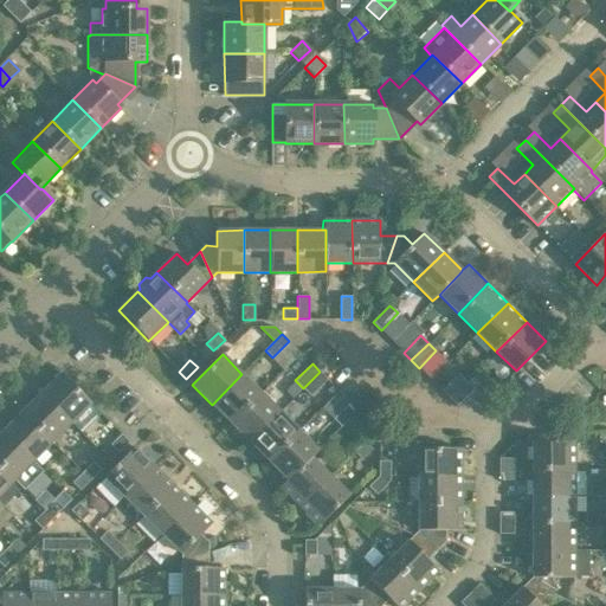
[(320,372),(303,388),(310,395),(327,379),(320,372)]
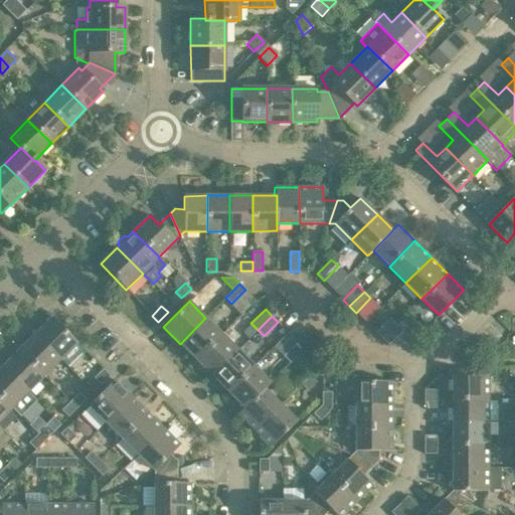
[(34,334),(60,359),(76,343),(51,318),(34,334)]
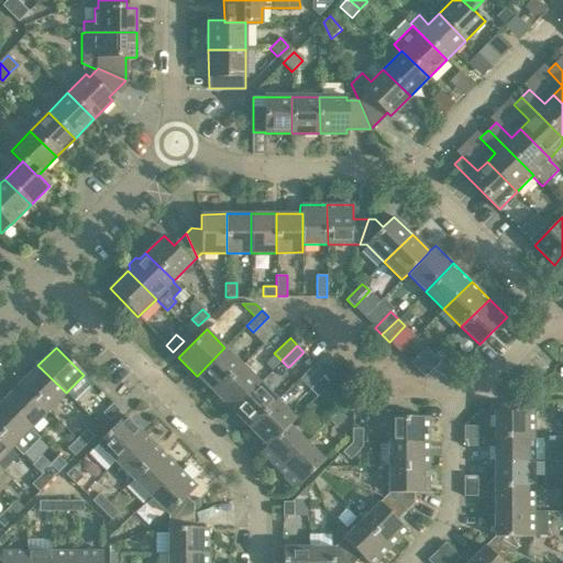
[(242,365),(224,348),(197,376),(214,394),(242,365)]
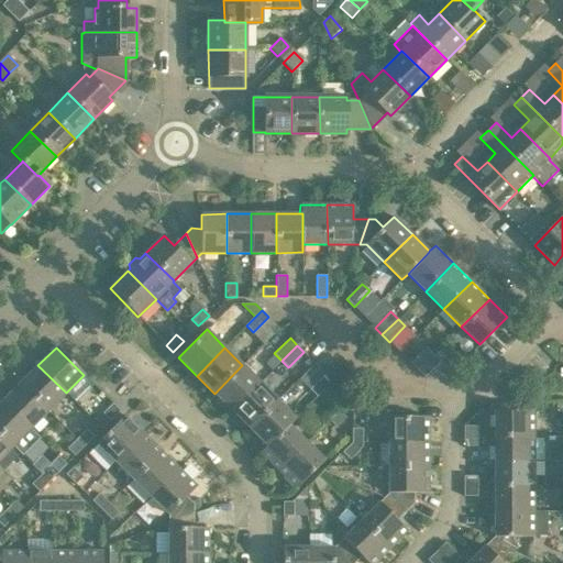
[(418,371),(433,355),(426,348),(410,363),(418,371)]
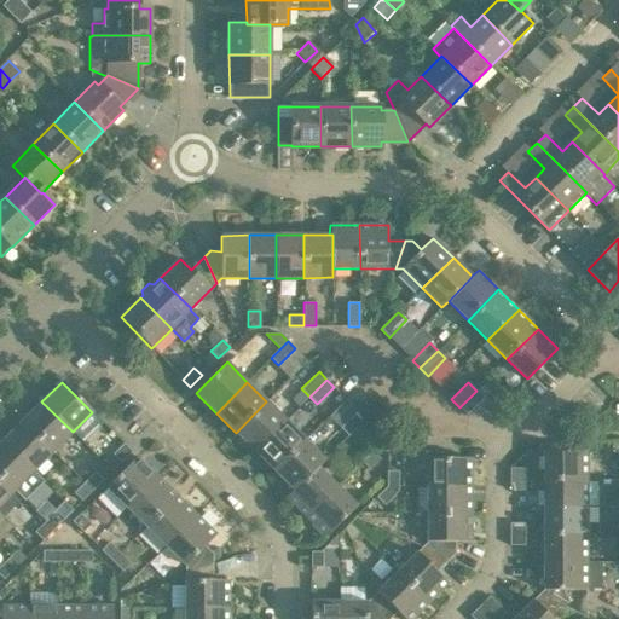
[(476,391),(460,408),(467,415),(484,398),(476,391)]
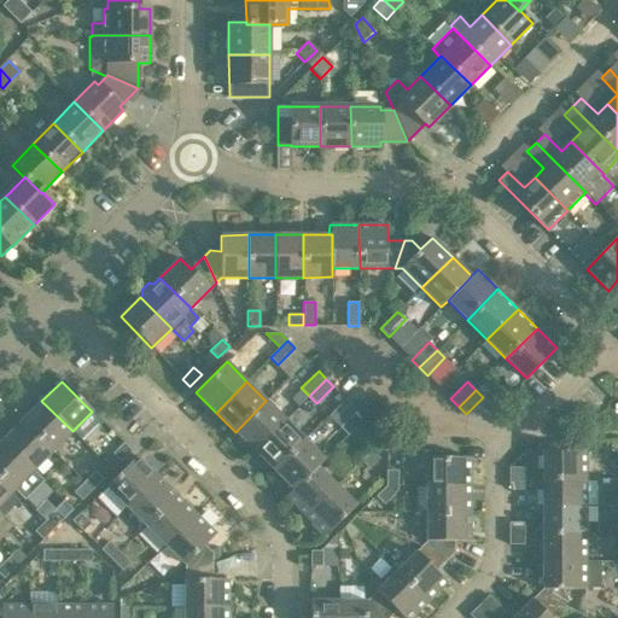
[(53,452),(73,431),(41,401),(22,420),(53,452)]
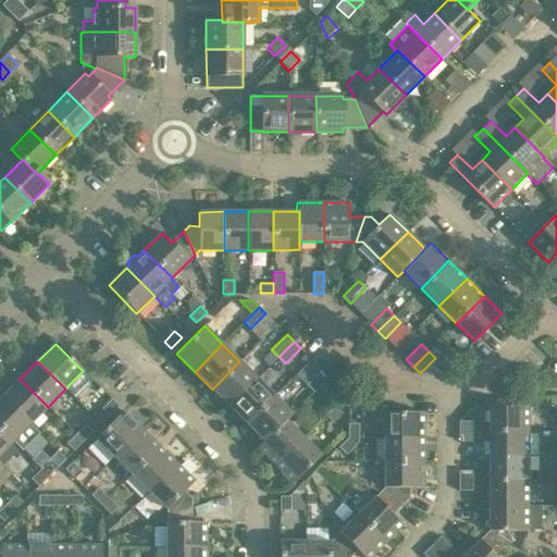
[(257,379),(239,361),(212,390),(230,407),(257,379)]
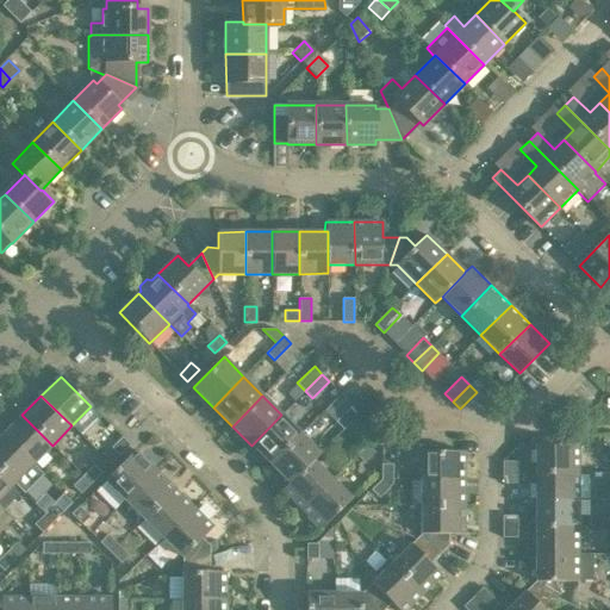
[(343,429),(349,423),(360,412),(353,405),(335,422),(343,429)]
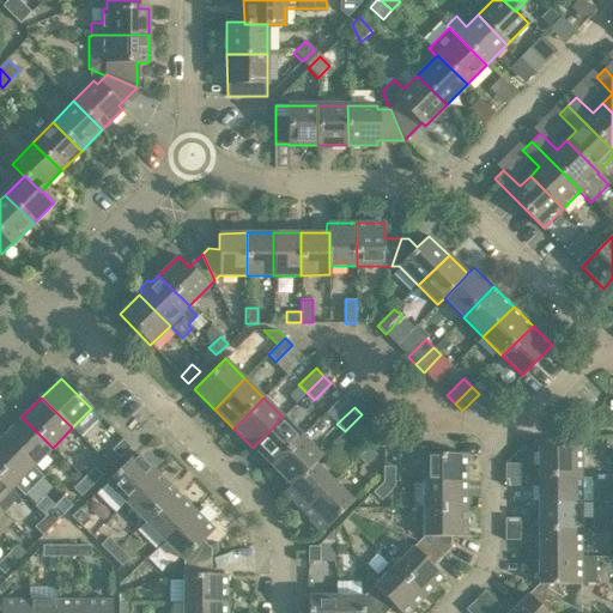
[(362,414),(351,425),(359,434),(370,423),(362,414)]
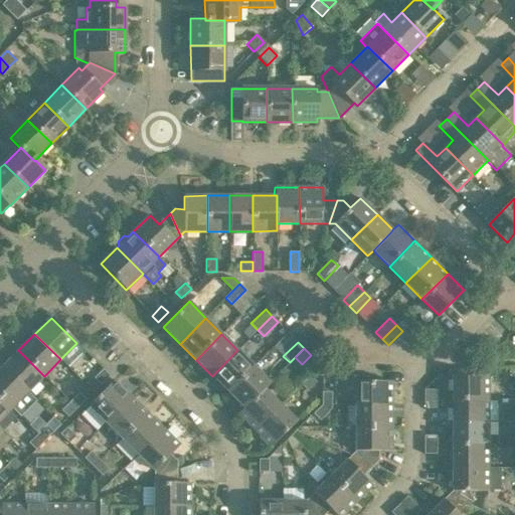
[(18,350),(2,367),(27,392),(44,376),(18,350)]
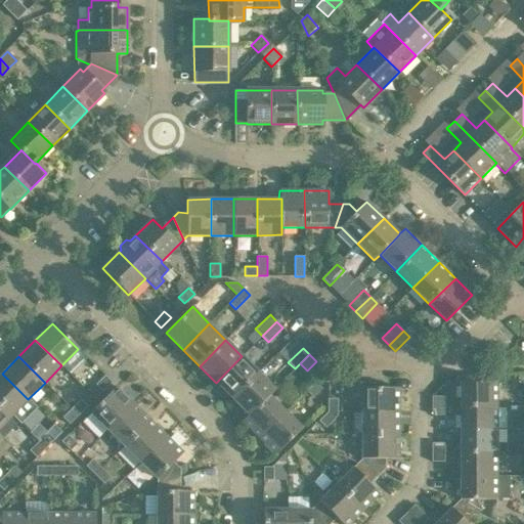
[(258,373),(242,356),(216,383),(232,399),(258,373)]
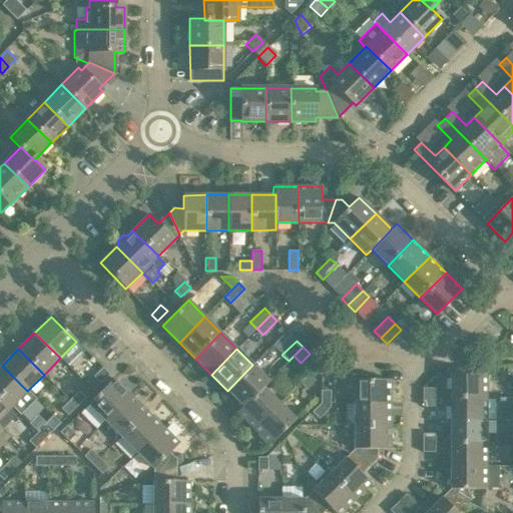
[(252,365),(227,391),(242,406),(243,407),(264,386),(265,387),(270,382),(252,365)]
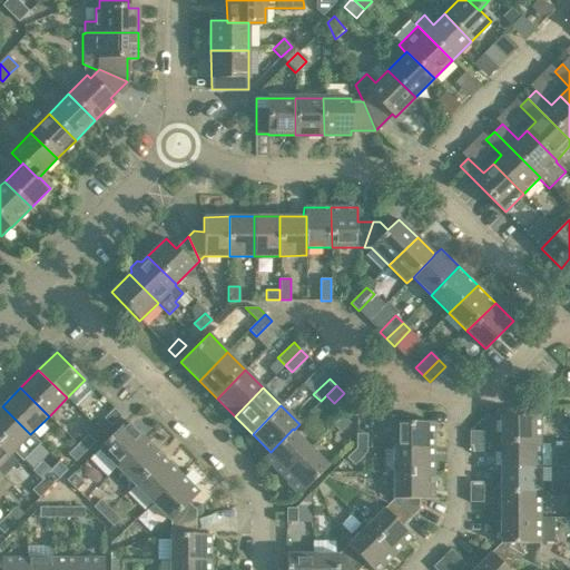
[(2,406),(0,408),(0,440),(12,452),(30,434),(2,406)]
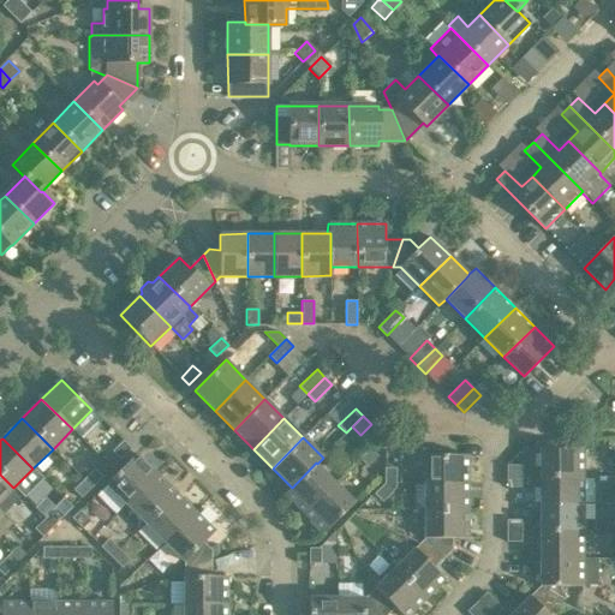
[(131,448),(123,441),(112,452),(120,459),(131,448)]
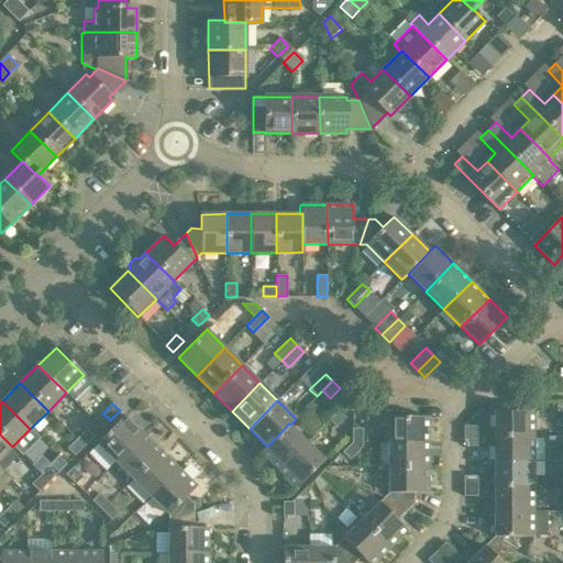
[(337,428),(345,418),(339,410),(329,420),(337,428)]
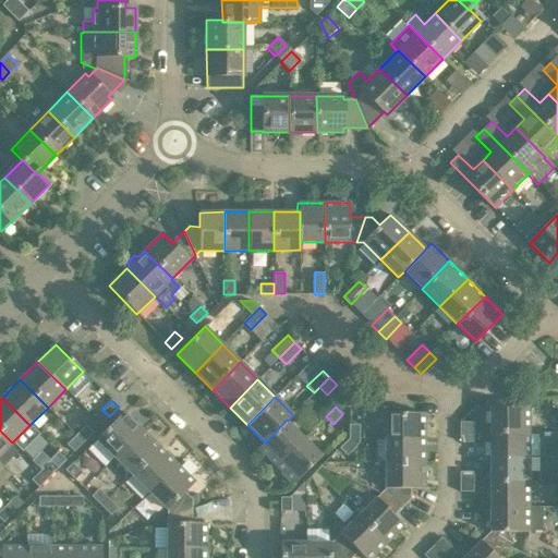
[(489,407),(489,433),(529,433),(529,407),(489,407)]
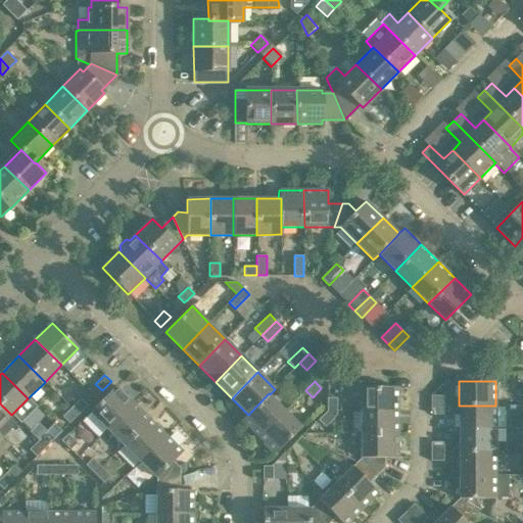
[(98,436),(106,428),(132,402),(115,386),(90,413),(82,420),(98,436)]
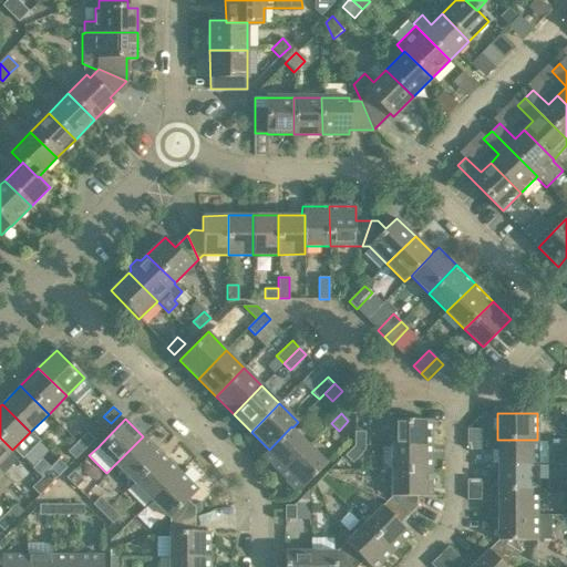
[(391,445),(431,445),(431,420),(391,419),(391,445)]
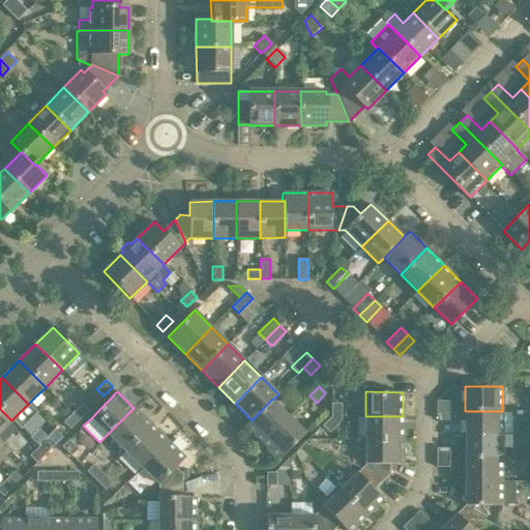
[(283,409),(273,400),(272,399),(252,420),(251,419),(244,425),(262,443),(289,415),(283,409)]
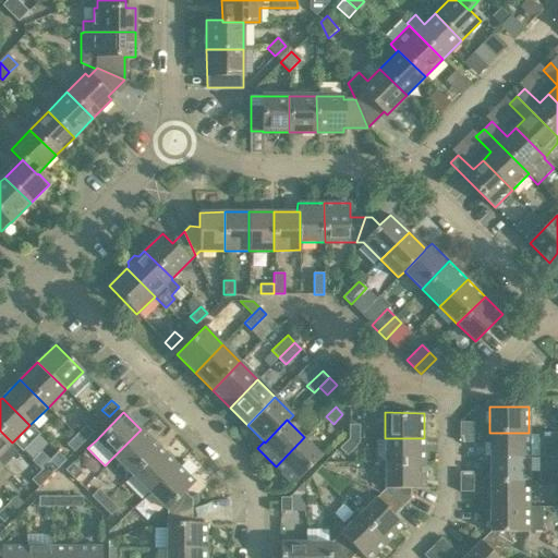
[(459,433),(473,433),(473,422),(459,422),(459,433)]
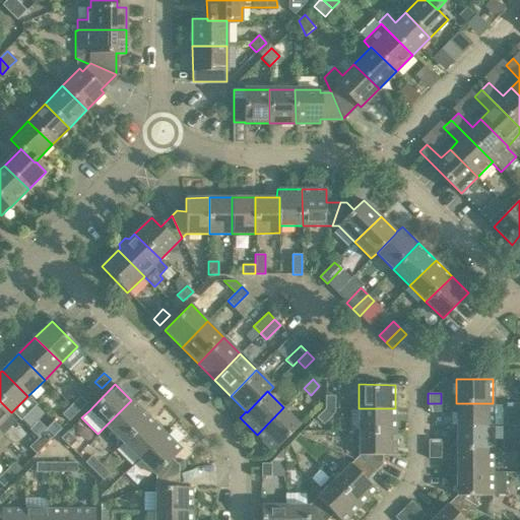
[(70,405),(77,412),(85,403),(79,396),(70,405)]
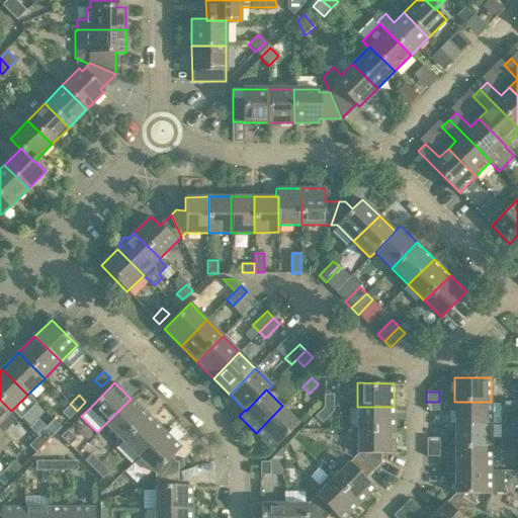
[(324,407),(333,407),(333,395),(324,395),(324,407)]
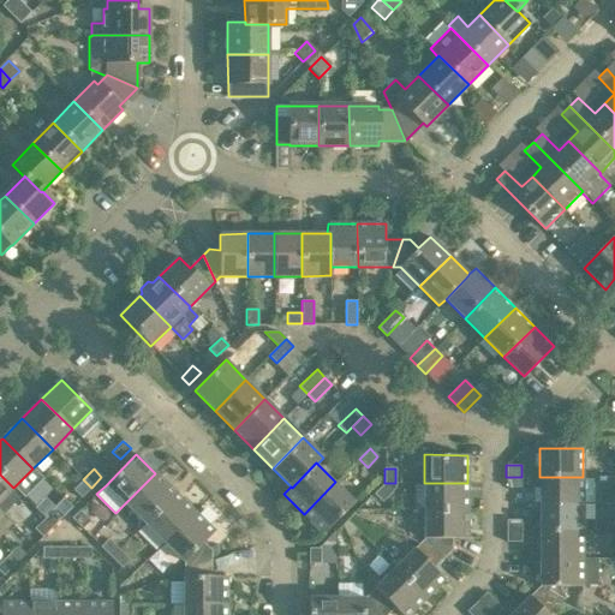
[(125,503),(144,523),(174,493),(155,473),(125,503)]
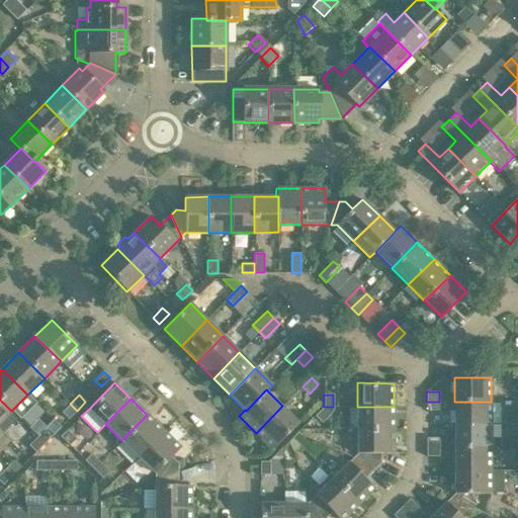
[(0,422),(11,411),(0,400),(0,422)]
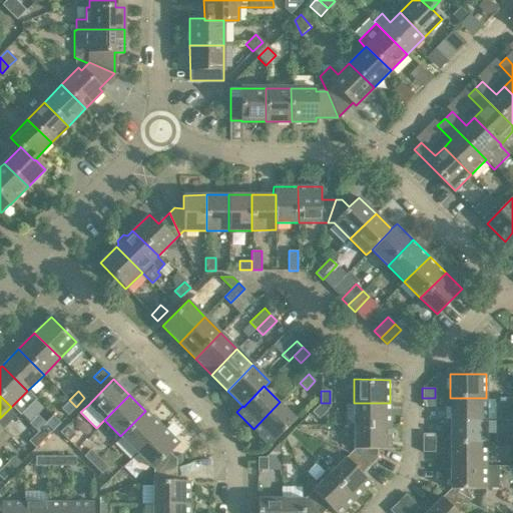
[(435,398),(422,398),(422,407),(435,407),(435,398)]
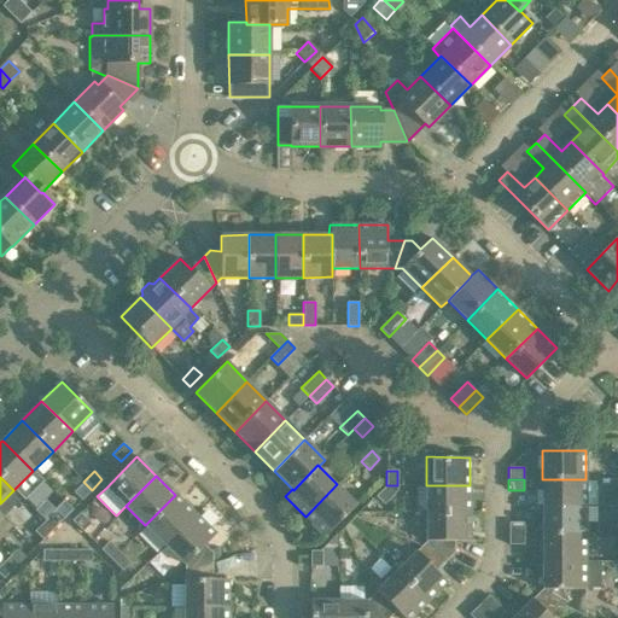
[(542,479),(542,506),(586,506),(586,479),(542,479)]
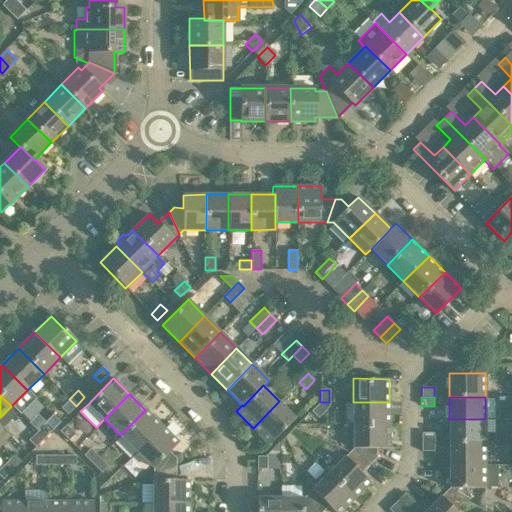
[(76,406),(69,399),(60,407),(67,414),(76,406)]
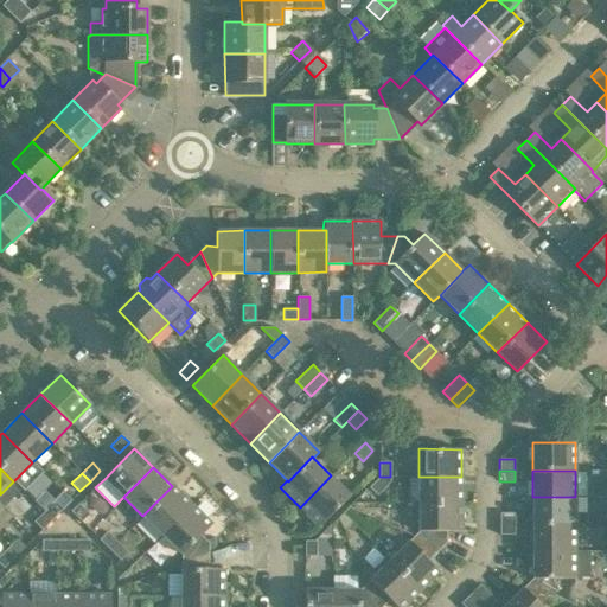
[(331,475),(300,508),(320,526),(351,496),(331,475)]
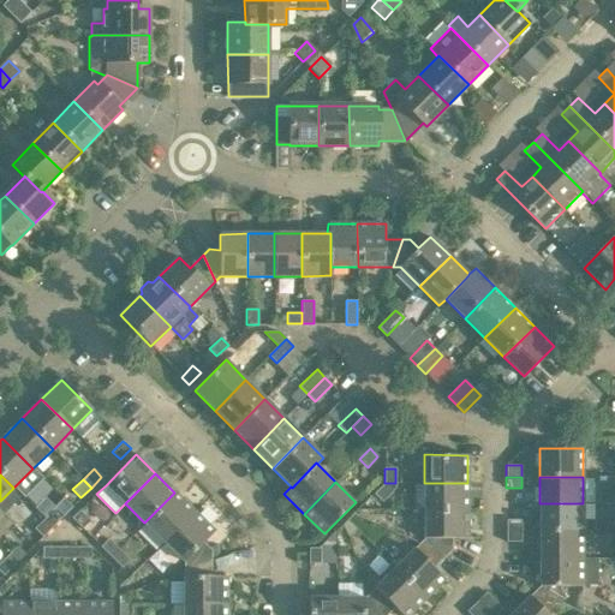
[(395,483),(384,483),(374,494),(382,502),(395,488),(395,483)]
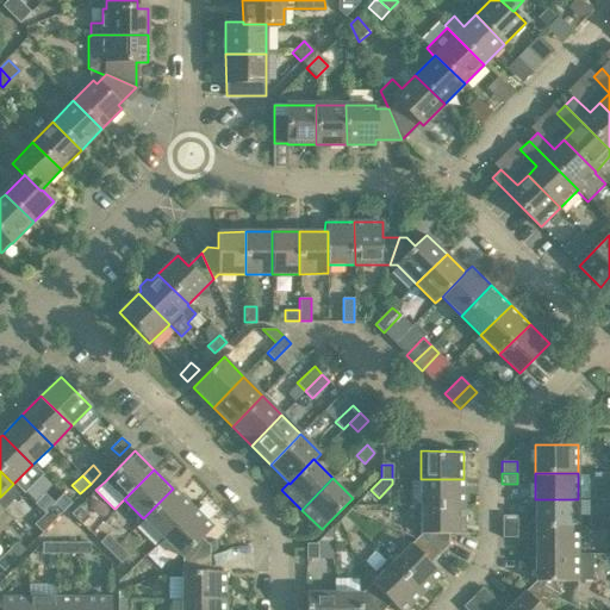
[(421,479),(421,506),(464,506),(464,479),(421,479)]
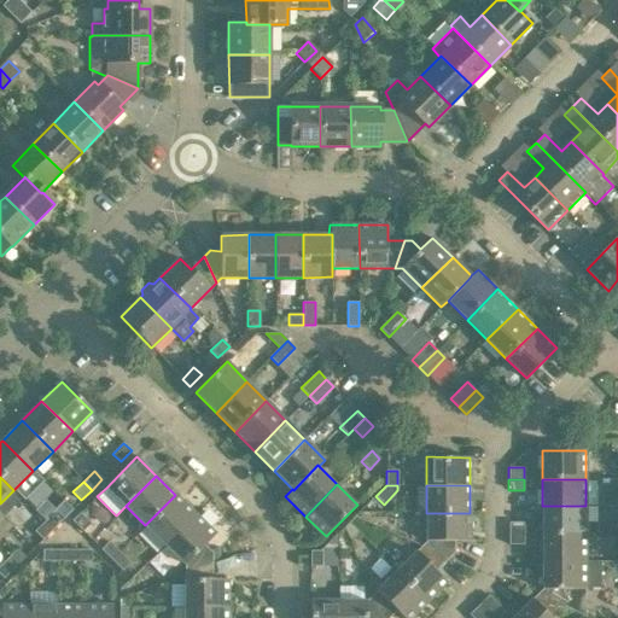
[(145,525),(164,544),(194,514),(175,495),(145,525)]
